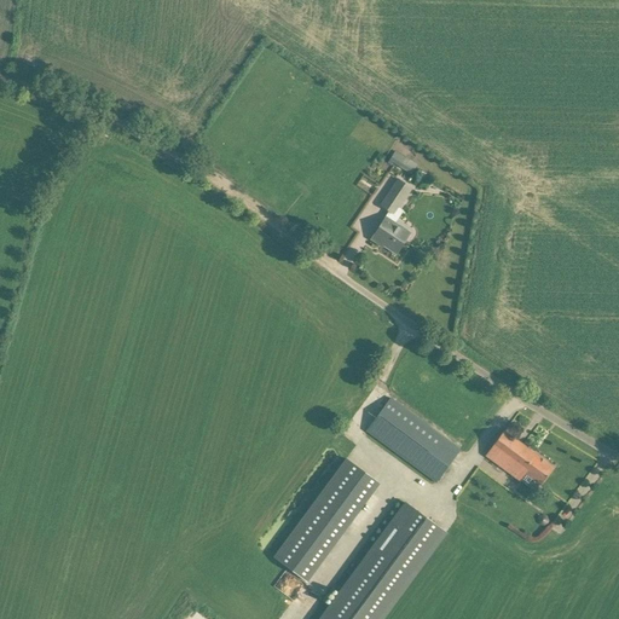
[(399,167),(411,174),(417,165),(405,157),(399,167)]
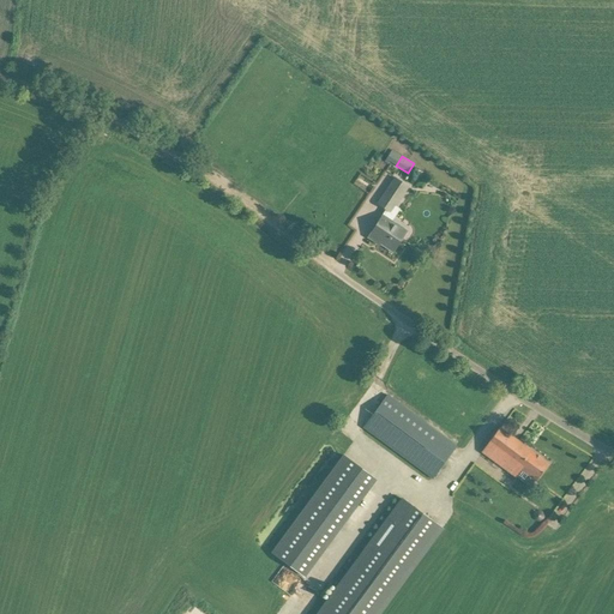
[(410,186),(403,182),(395,176),(384,193),(378,203),(386,210),(380,220),(368,238),(375,242),(377,240),(380,242),(393,252),(399,241),(403,238),(408,230),(392,221),(401,209),(397,206),(410,186)]
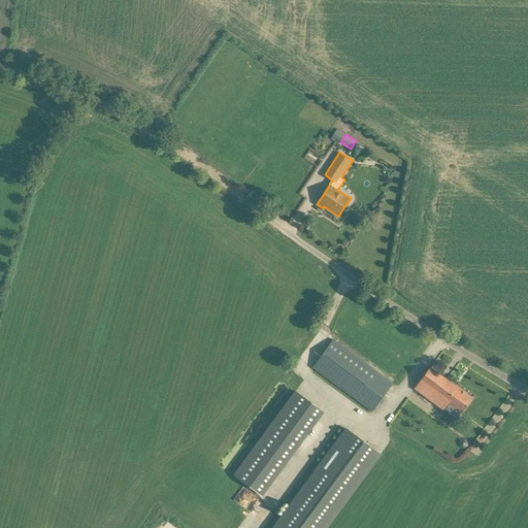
[(312,367),(372,411),(393,383),(333,339),(312,367)]
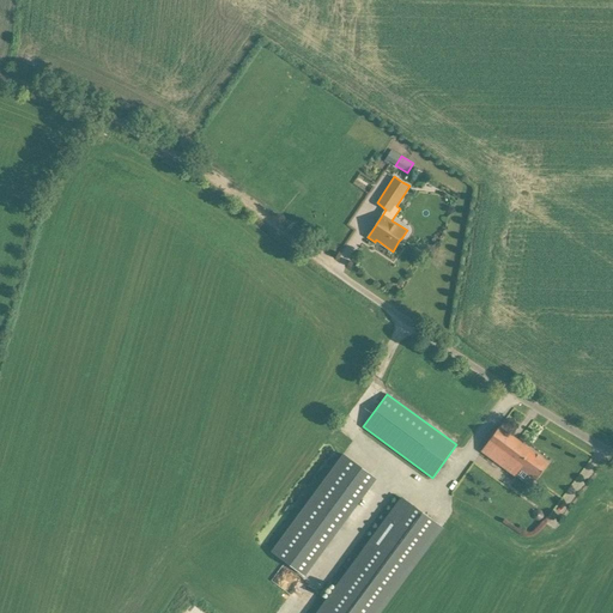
[(499,426),(481,451),(515,475),(520,468),(535,480),(548,462),(499,426)]
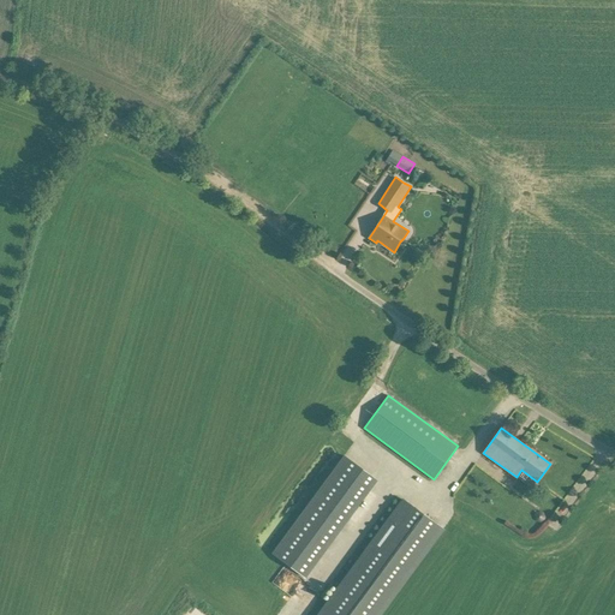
[(305,577),(370,490),(336,465),(273,553),(305,577)]
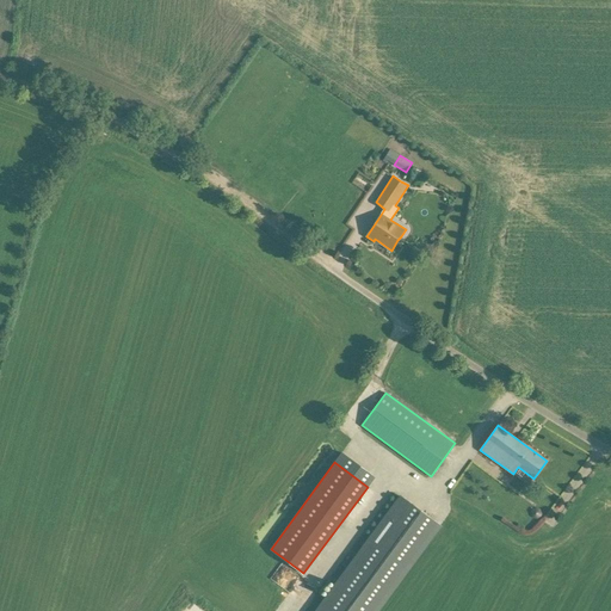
[(314,610),(377,610),(440,525),(400,495),(314,610)]
